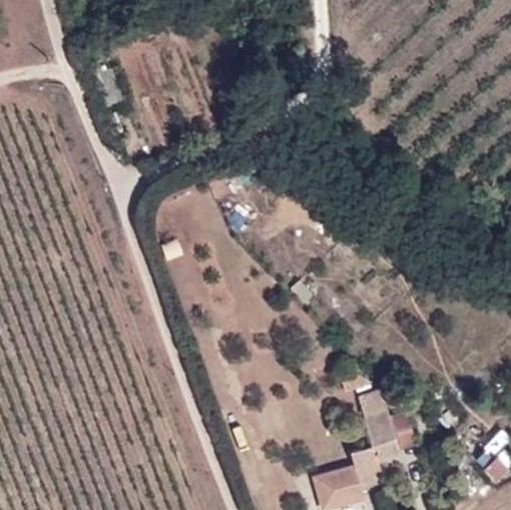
[(218,173),(206,177),(216,199),(227,193),(218,173)]
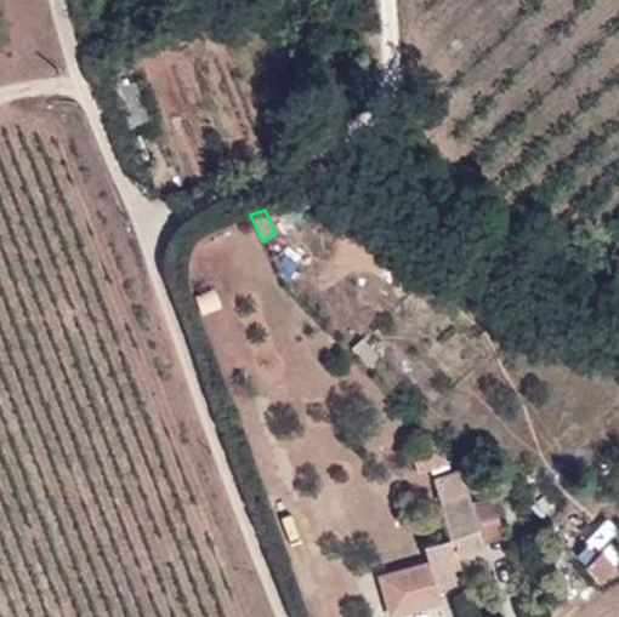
[(425,447),(410,453),(419,474),(444,464),(425,447)]
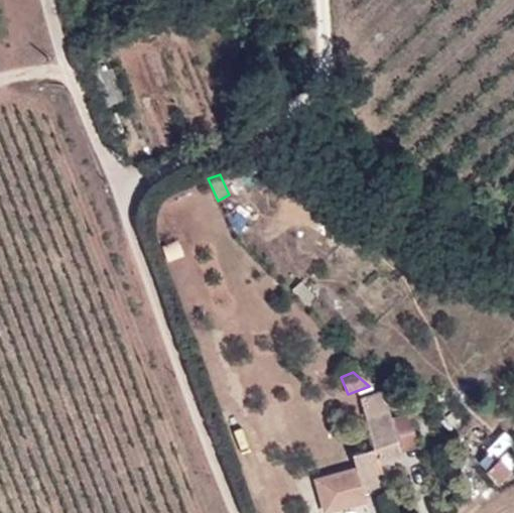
[(358,471),(316,482),(326,512),(334,512),(367,503),(365,497),(363,489),(384,482),(380,466),(401,459),(400,455),(392,427),(382,392),(360,399),(375,450),(354,457),(358,471)]
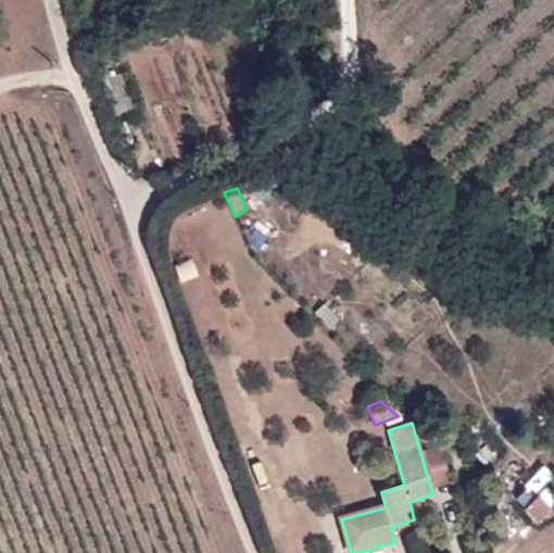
[(441,455),(423,461),(431,490),(450,484),(441,455)]
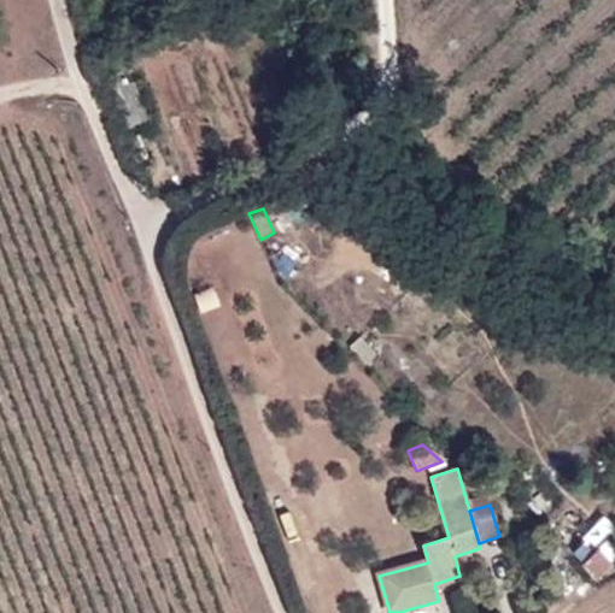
[(598,550),(585,564),(597,577),(610,564),(598,550)]
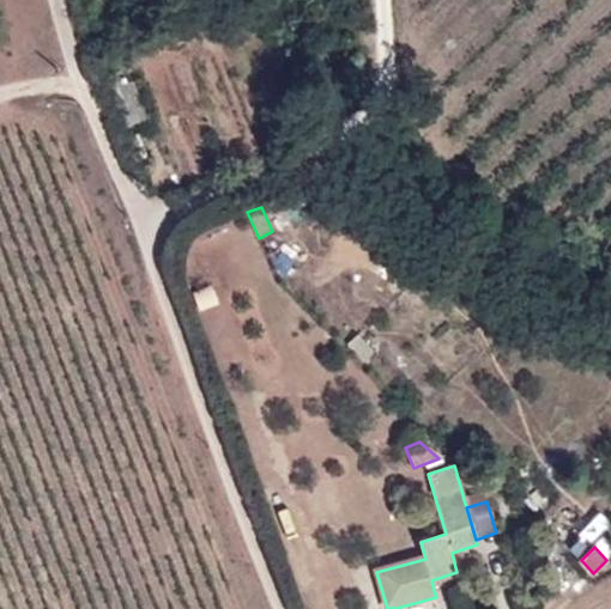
[(460,583),(457,572),(431,580),(434,590),(460,583)]
